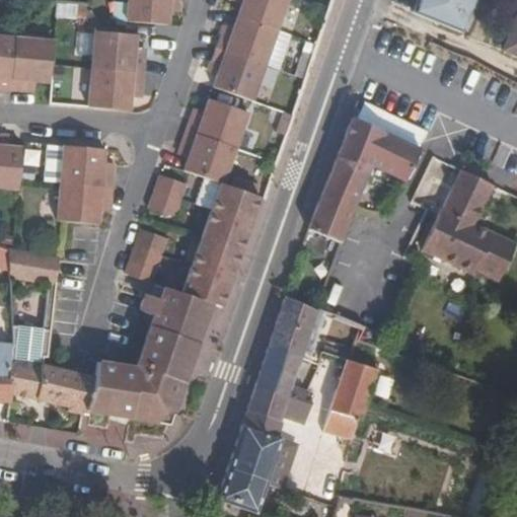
[(130,0),(129,20),(170,24),(172,10),(178,10),(179,2),(183,2),(183,0),(130,0)]
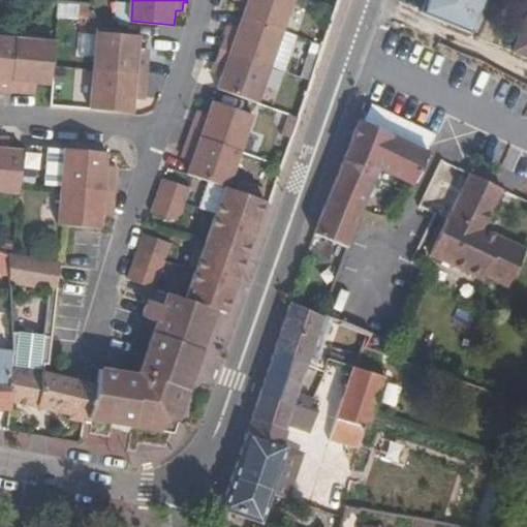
[(249,3),(245,16),(285,31),(296,0),(244,0),(244,1),(249,3)]
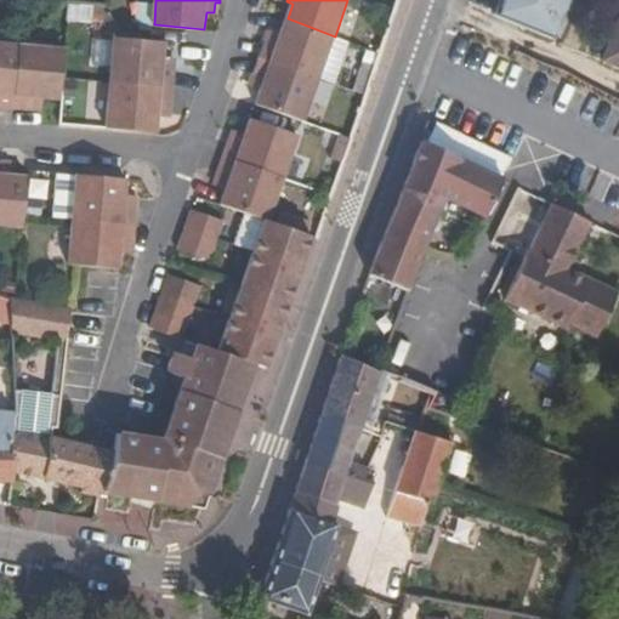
[(499,0),(494,12),(552,37),(567,0),(499,0)]
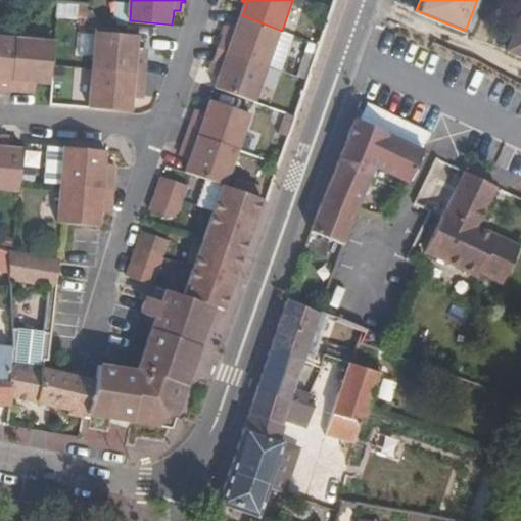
[(56,18),(79,19),(80,3),(56,2),(56,18)]
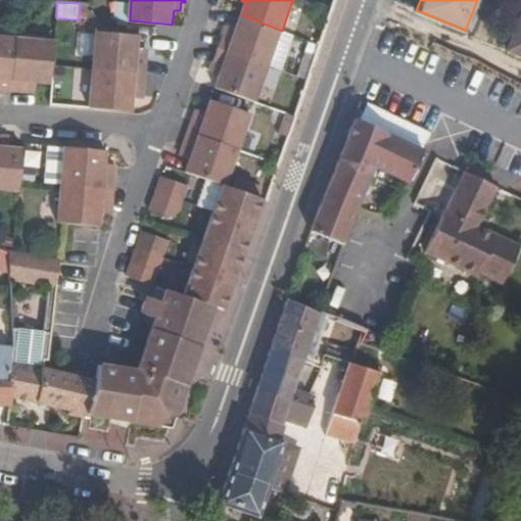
[(225,33),(220,46),(270,65),(282,31),(242,15),(238,27),(232,25),(229,35),(225,33)]
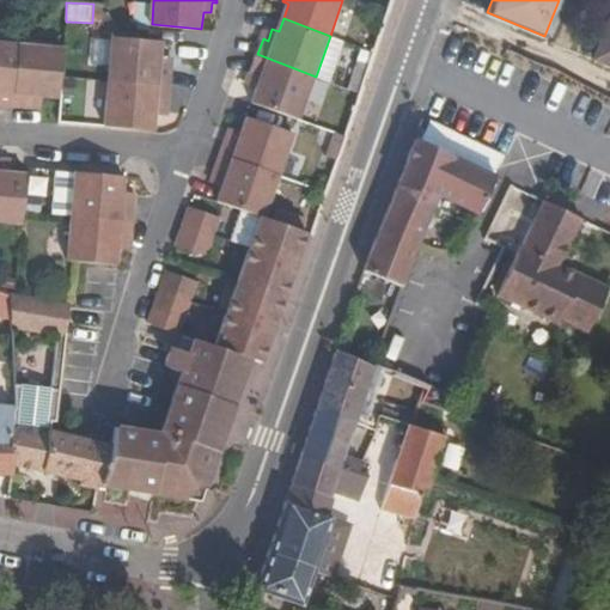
[(609,22),(596,58),(609,61),(609,22)]
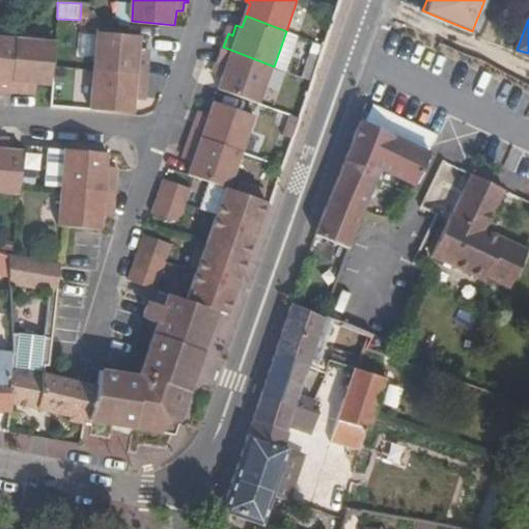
[(98,31),(94,72),(147,77),(148,62),(144,59),(145,51),(140,50),(140,34),(98,31)]
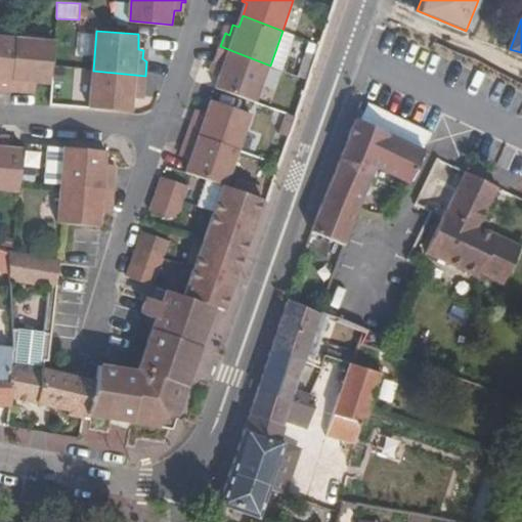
[(0,40),(0,88),(1,89),(1,95),(13,96),(18,42),(0,40)]
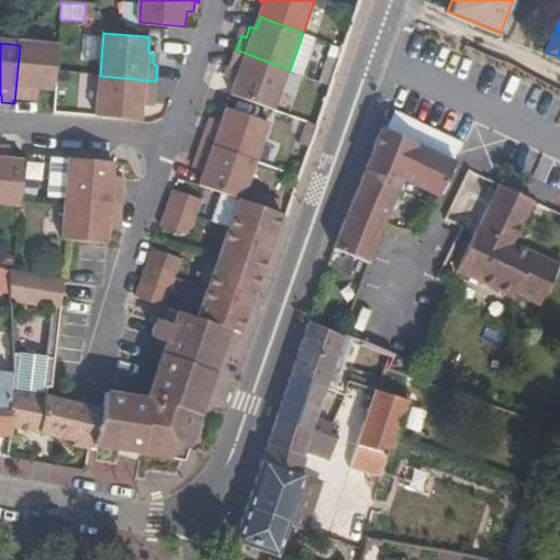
[(43,92),(56,96),(58,71),(59,47),(20,45),(14,103),(31,103),(31,98),(43,98),(43,92)]
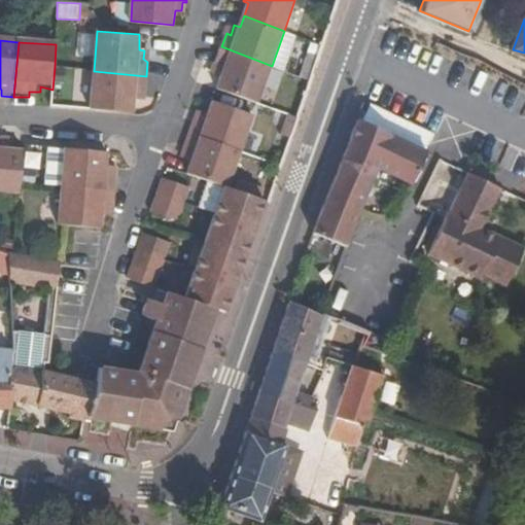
[(222,73),(218,86),(258,101),(272,66),(221,46),(216,61),(220,62),(217,71),(222,73)]
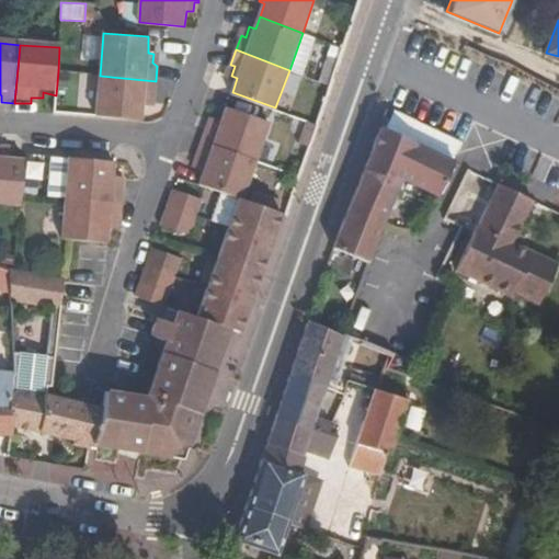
[(155,97),(156,81),(100,76),(97,116),(141,120),(143,107),(148,107),(149,97),(155,97)]
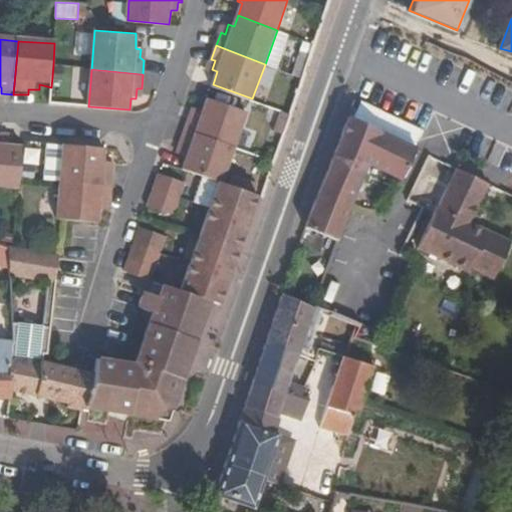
[(203,108),(199,107),(196,115),(191,114),(186,129),(235,146),(248,111),(207,97),(203,108)]
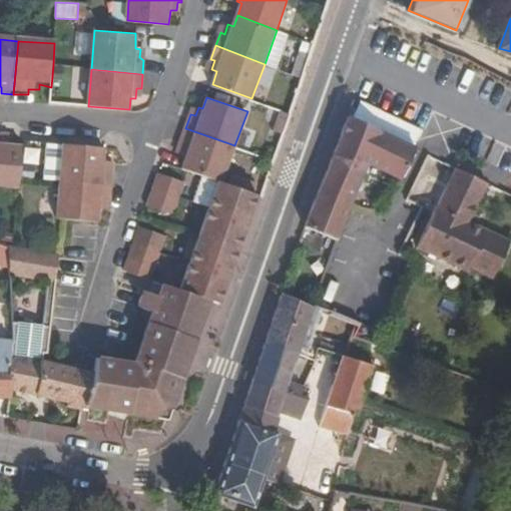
[(264,156),(276,160),(293,113),(282,109),(264,156)]
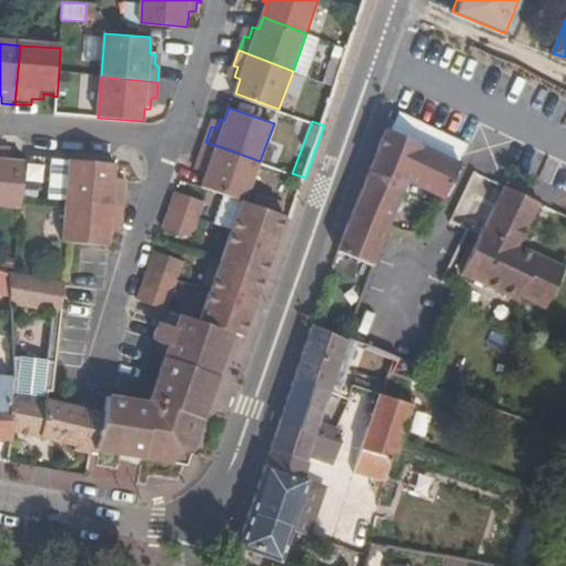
[(420,150),(384,134),(345,233),(339,253),(371,266),(388,225),(405,183),(446,202),(462,168),(420,150)]
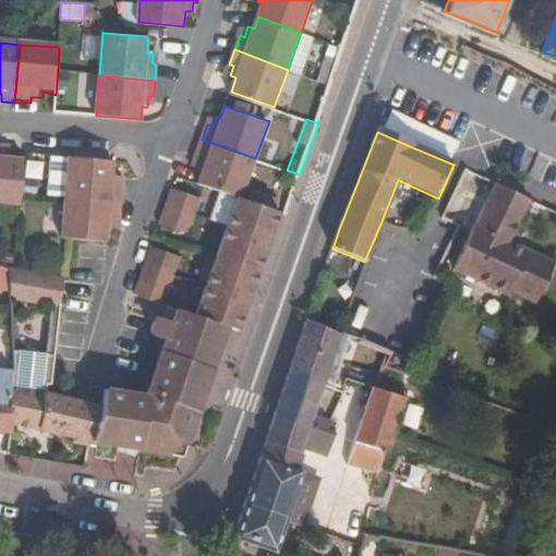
[(203,167),(198,182),(220,189),(242,197),(255,158),(202,140),(196,156),(202,157),(198,166),(203,167)]
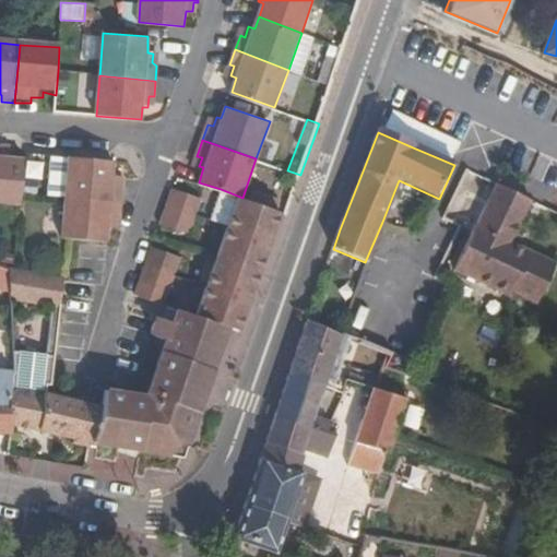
[(0,205),(22,208),(22,193),(25,161),(11,160),(12,150),(0,147),(0,205)]
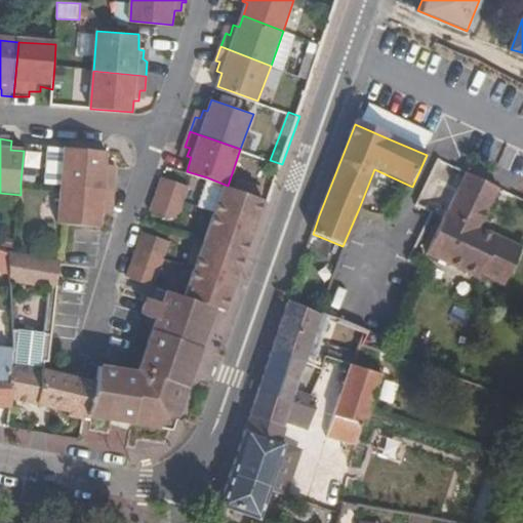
[(107,163),(107,151),(64,147),(62,185),(115,189),(116,189),(118,165),(107,163)]
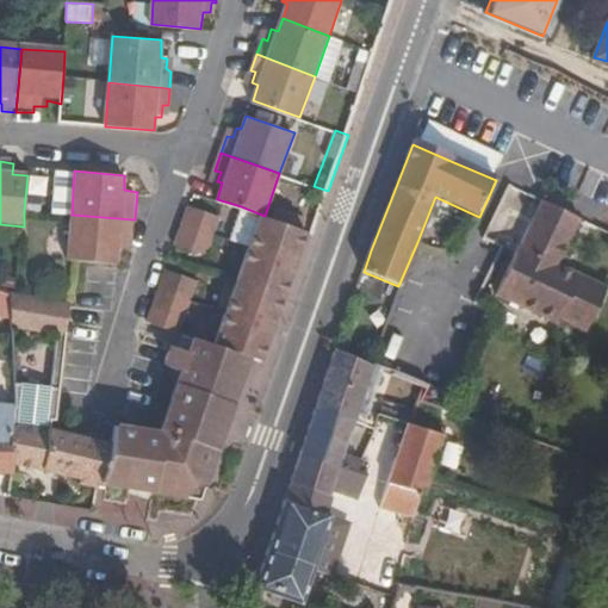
[(578,218),(540,200),(497,295),(559,324),(562,318),(587,330),(607,287),(558,265),(578,218)]
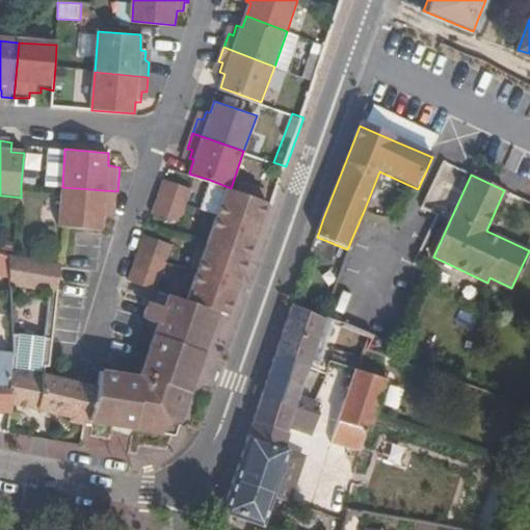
[(191,187),(164,179),(159,194),(185,204),(191,187)]
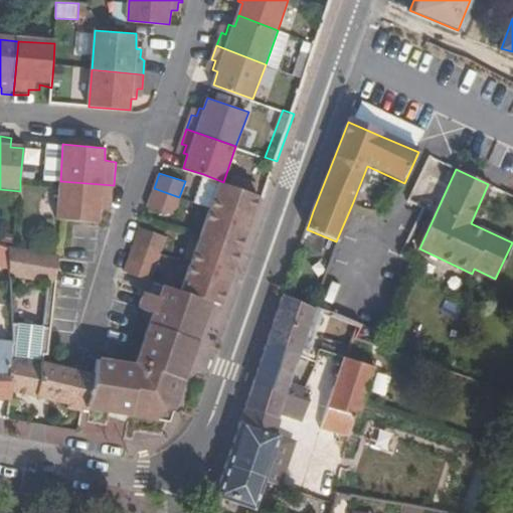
[(258,193),(223,182),(203,174),(194,203),(208,208),(247,222),(258,193)]
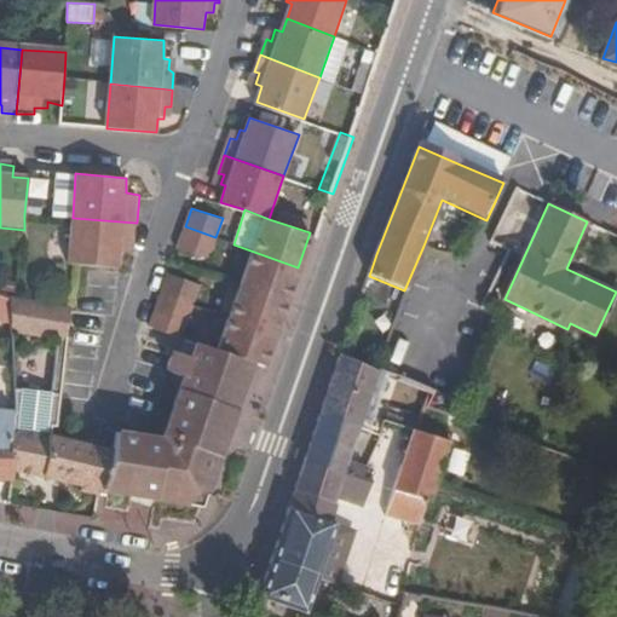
[(134,252),(137,223),(136,223),(73,218),(68,263),(75,265),(120,269),(121,252),(134,252)]
